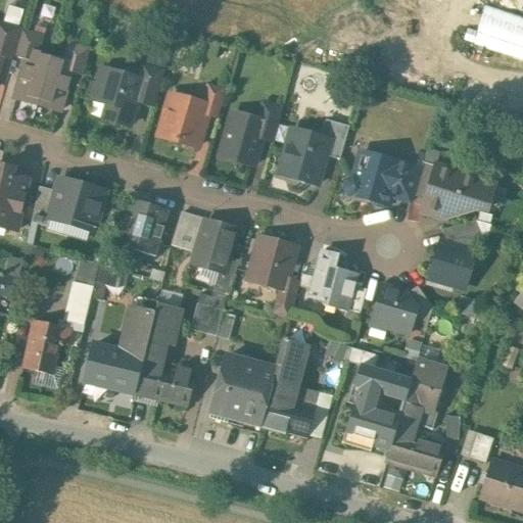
[(522,21),(486,10),(476,45),(522,59),(522,21)]
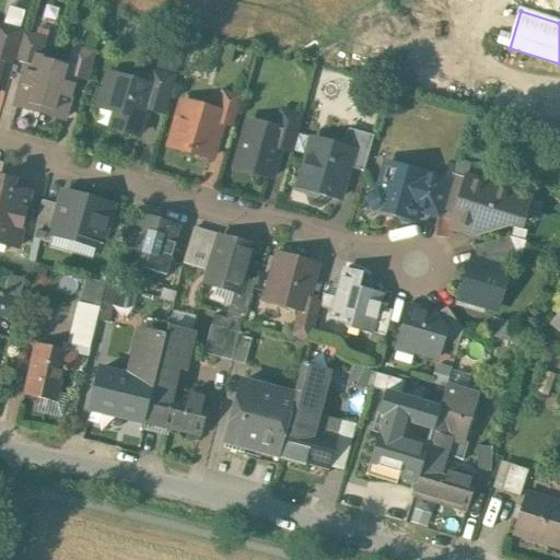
[(23,33),(0,25),(0,48),(3,49),(0,61),(13,66),(14,61),(23,33)]
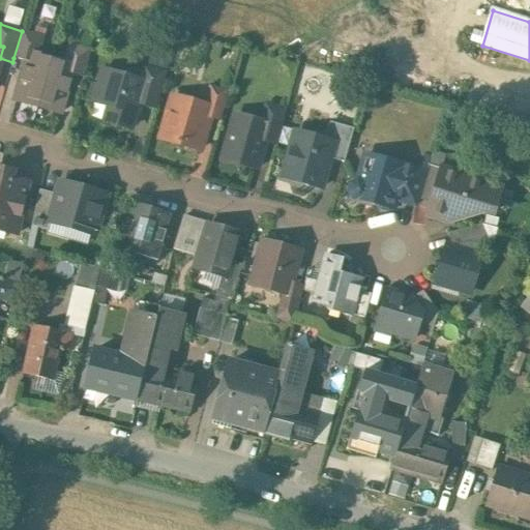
[(45,37),(22,31),(13,58),(26,62),(28,54),(38,57),(45,37)]
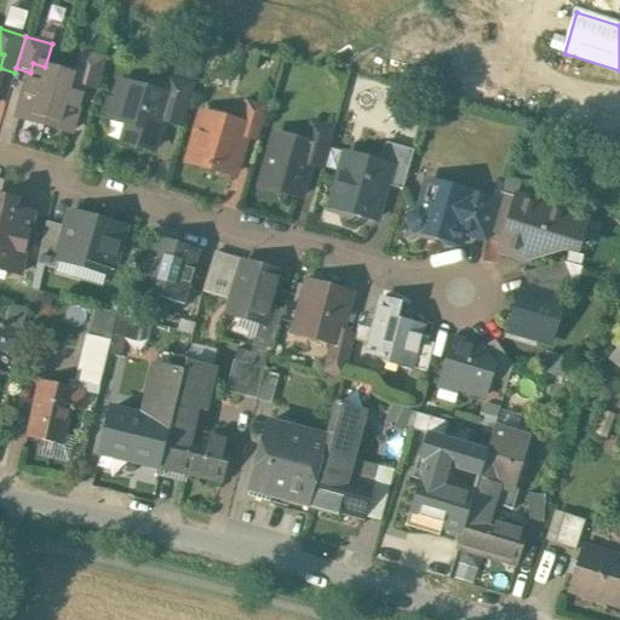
[(107,59),(80,51),(74,74),(86,78),(84,87),(97,91),(107,59)]
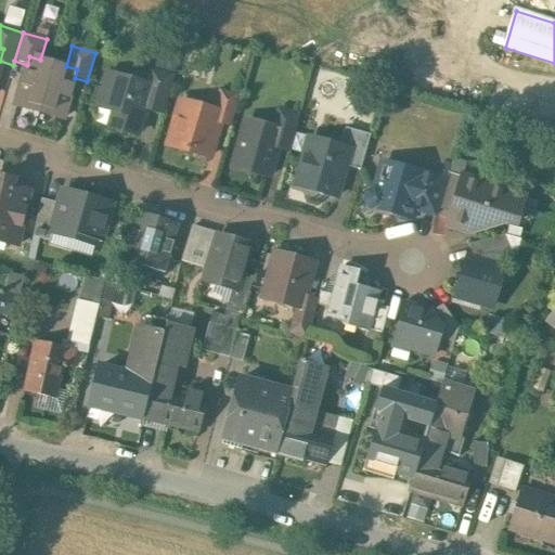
[(40,60),(29,56),(27,65),(15,105),(39,112),(53,63),(40,60)]
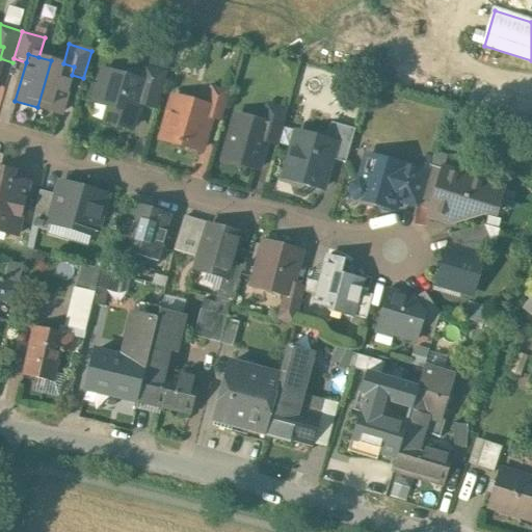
[(63,63),(51,60),(37,107),(60,113),(72,75),(74,67),(63,63)]
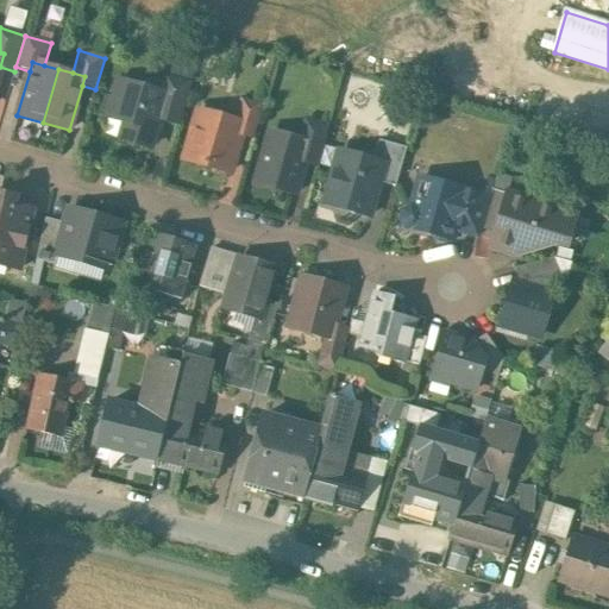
[(192,83),(164,76),(159,93),(168,96),(162,119),(180,124),(192,83)]
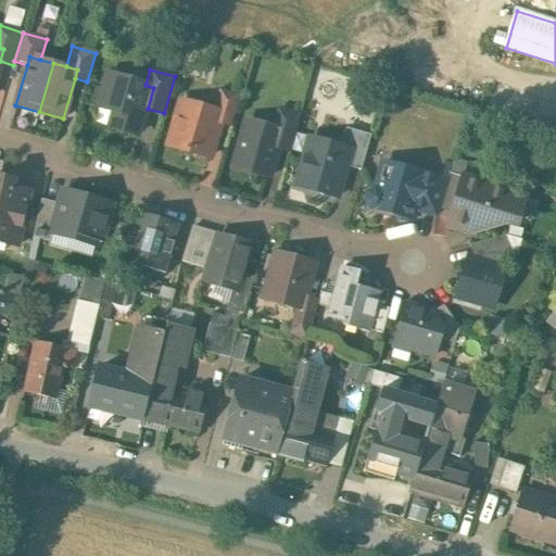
[(146,85),(106,74),(101,95),(106,97),(103,106),(106,111),(114,113),(110,128),(136,136),(140,119),(144,117),(148,109),(153,88),(146,85)]
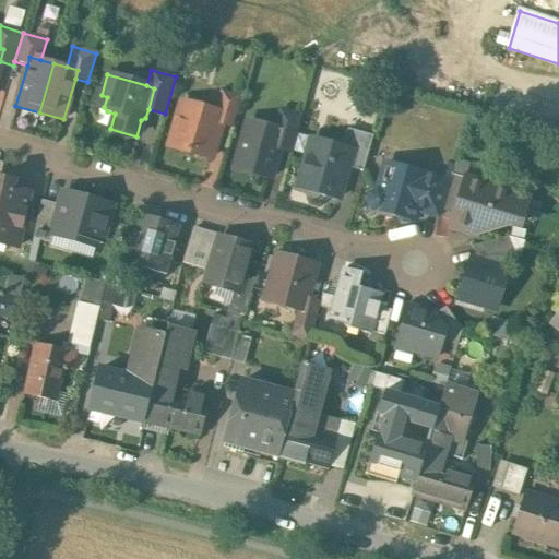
[(241,97),(222,92),(215,113),(222,115),(219,122),(233,126),(241,97)]
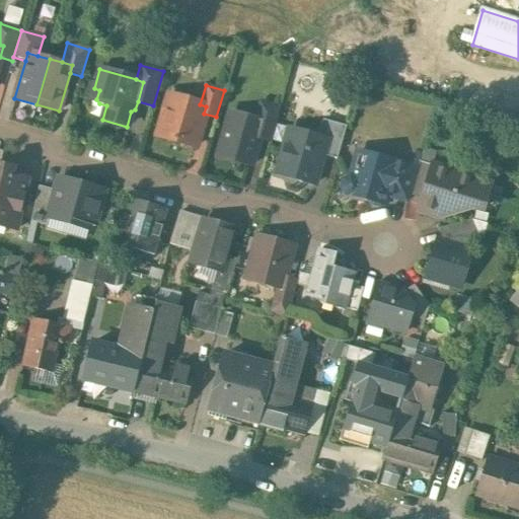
[(200,104),(169,95),(157,137),(180,143),(182,147),(187,145),(195,147),(204,114),(206,106),(200,104)]
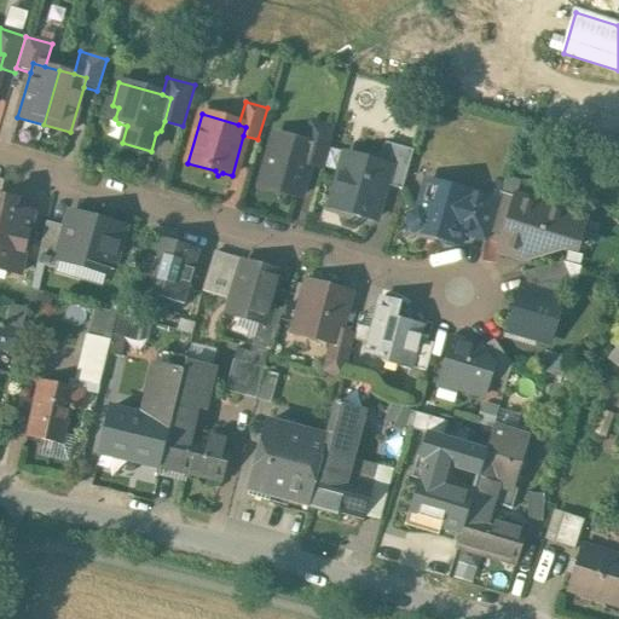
[(334,128),(311,121),(305,144),(313,146),(308,166),(322,169),(334,128)]
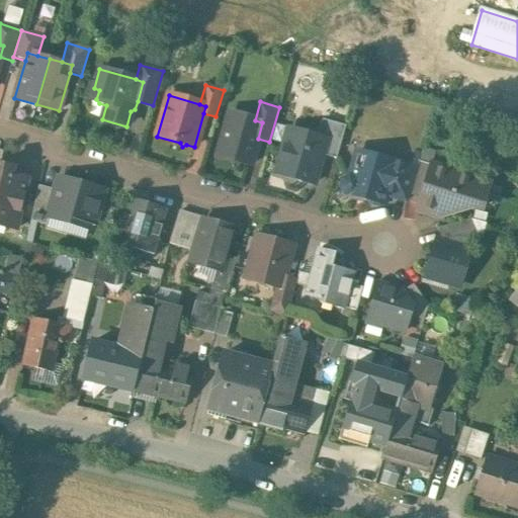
[(255,120),(230,113),(218,156),(250,166),(258,139),(262,122),(255,120)]
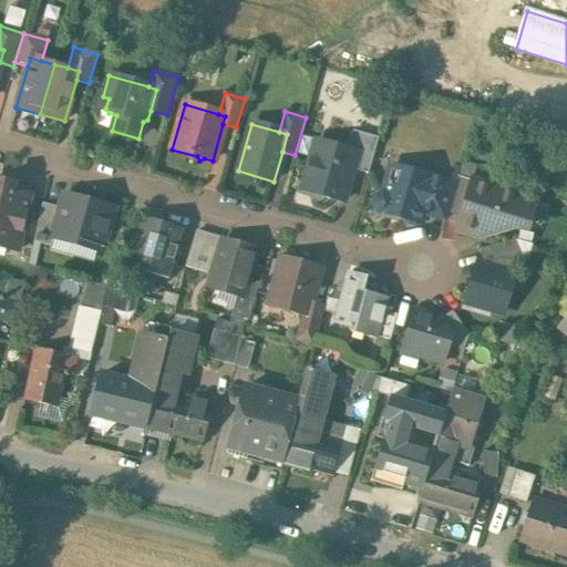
[(378,138),(352,132),(347,151),(357,154),(352,169),(368,175),(378,138)]
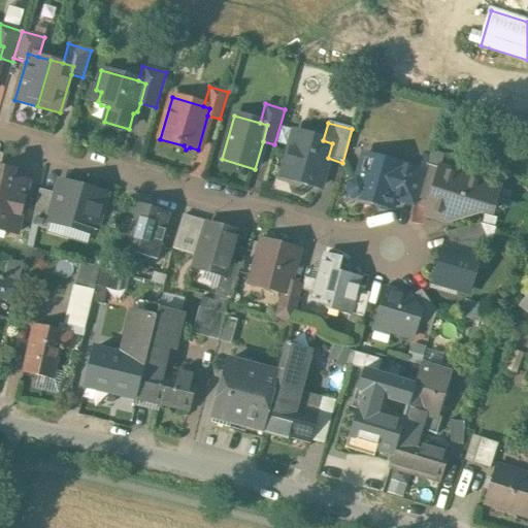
[(323,140),(298,133),(293,151),(288,154),(286,160),(289,166),(295,168),(291,179),(319,188),(328,158),(332,143),(323,140)]
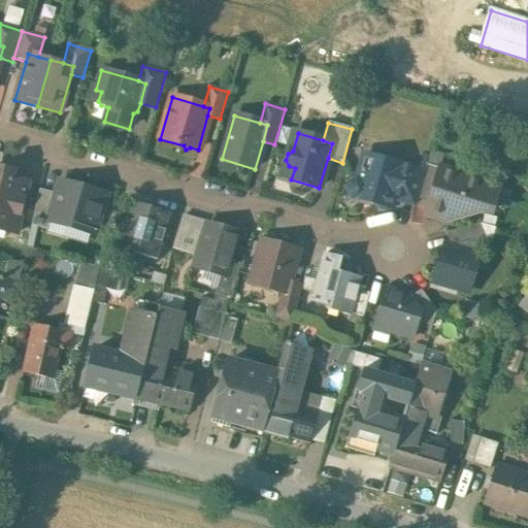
[(364,155),(356,180),(355,182),(349,185),(348,192),(351,197),(390,208),(394,197),(402,165),(364,155)]
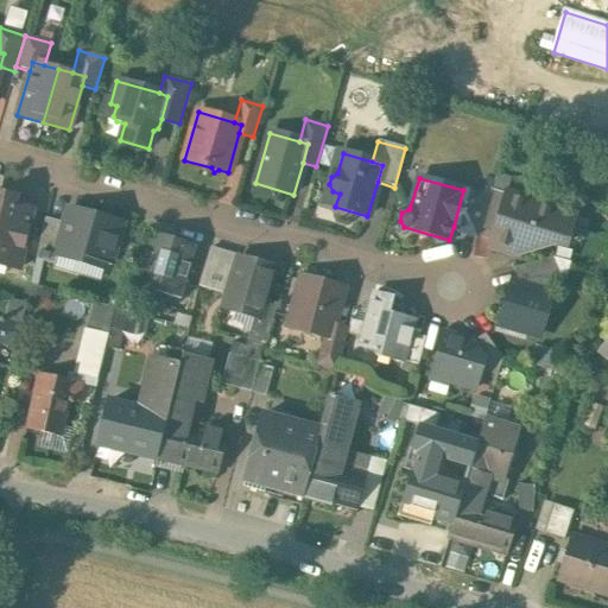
[(489,197),(463,190),(454,227),(479,234),(483,219),(489,197)]
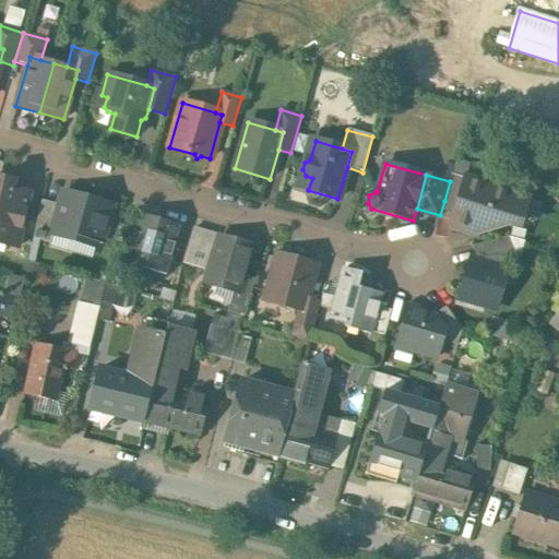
[(464,179),(452,175),(450,181),(444,201),(456,205),(458,205),(464,179)]
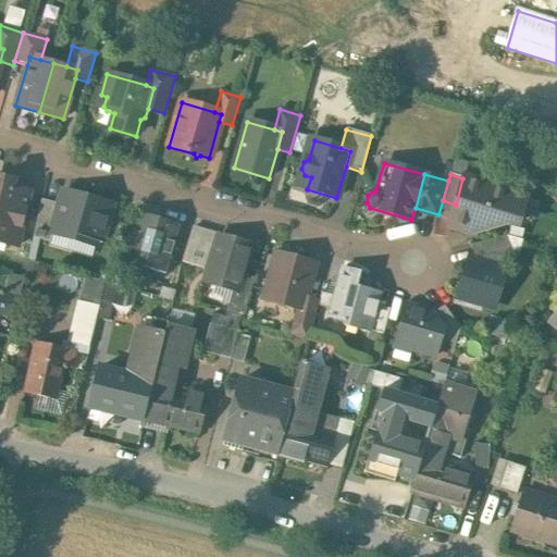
[(0,177),(0,243),(17,247),(29,194),(12,189),(13,181),(0,177)]
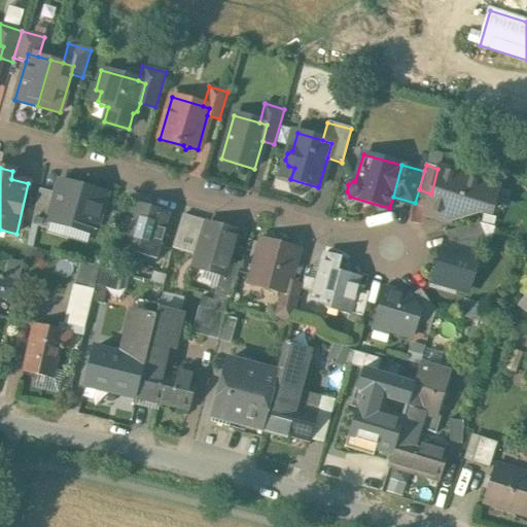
[(497,187),(437,169),(431,194),(430,194),(424,214),(445,220),(448,210),(460,214),(481,209),(490,212),(497,187)]
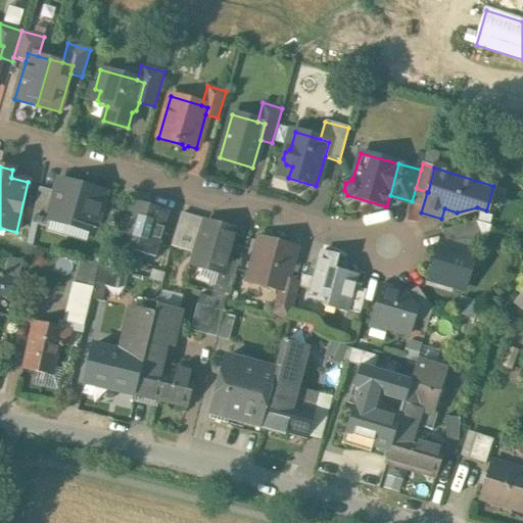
[(104,193),(59,180),(55,193),(48,220),(49,220),(93,232),(104,193)]
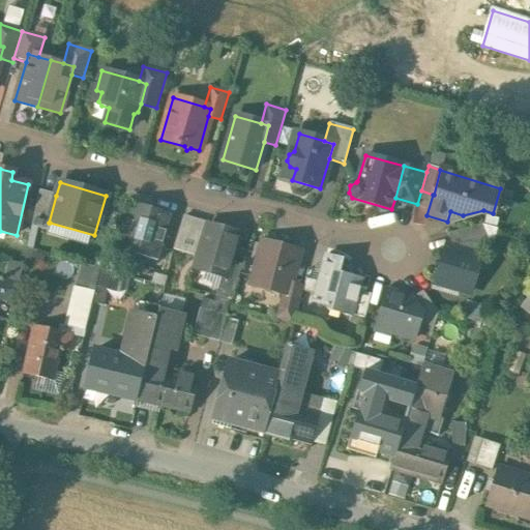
[(56,196),(39,190),(31,227),(48,231),(50,223),(49,223),(56,196)]
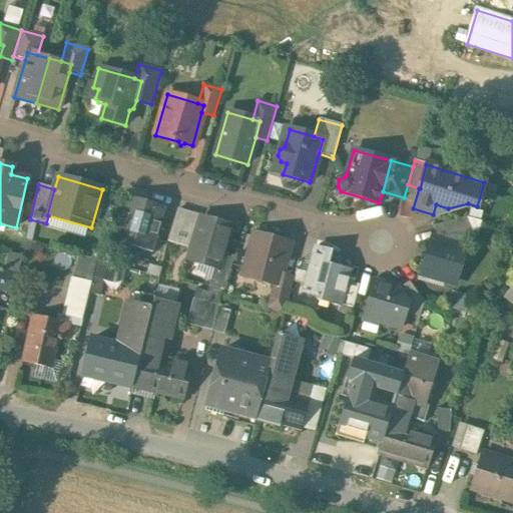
[(165,207),(127,196),(114,242),(152,252),(165,207)]
